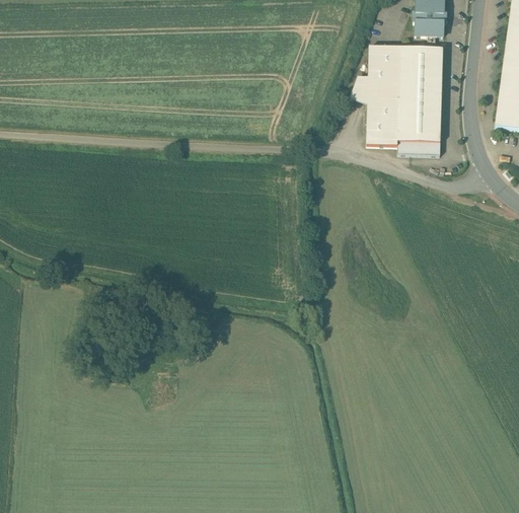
[(443,10),(444,0),(416,0),(416,9),(413,9),(413,19),(415,19),(415,32),(427,33),(435,33),(443,33),(443,20),(445,20),(445,10),(443,10)]
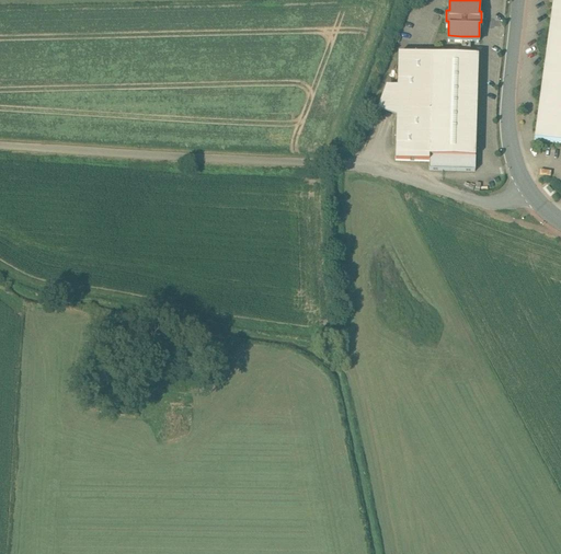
[(552,0),(540,89),(535,134),(560,137),(560,0),(552,0)]
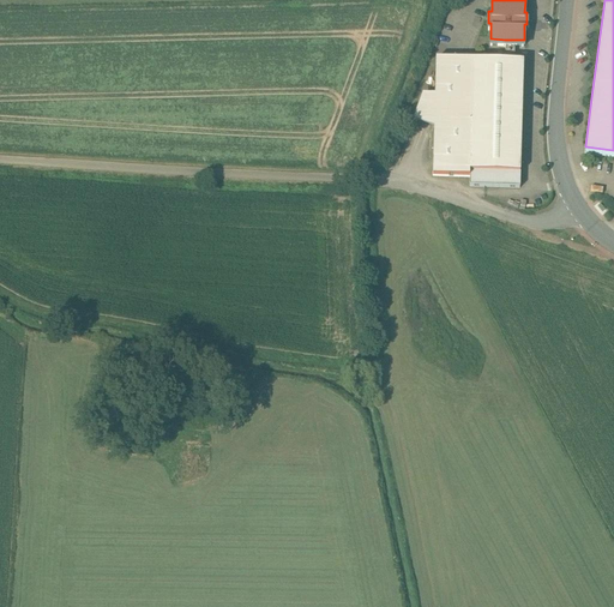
[(515,40),(505,40),(505,54),(515,54),(515,40)]
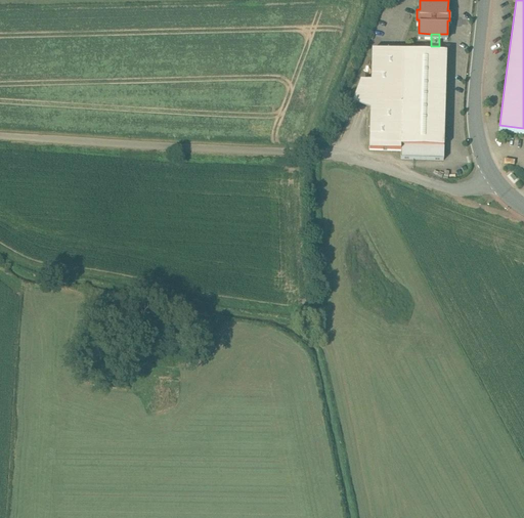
[(431,46),(403,45),(372,44),(372,76),(370,104),(369,144),(401,145),(401,141),(444,142),(446,46),(439,46),(431,46)]
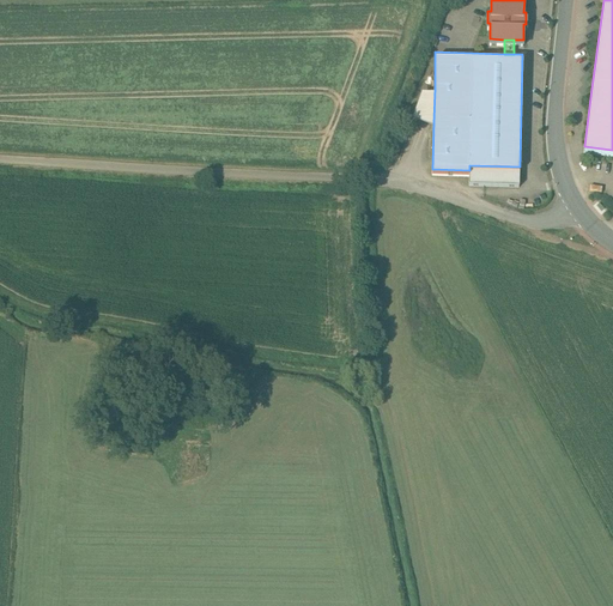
[(434,122),(435,89),(422,89),(413,114),(434,122)]
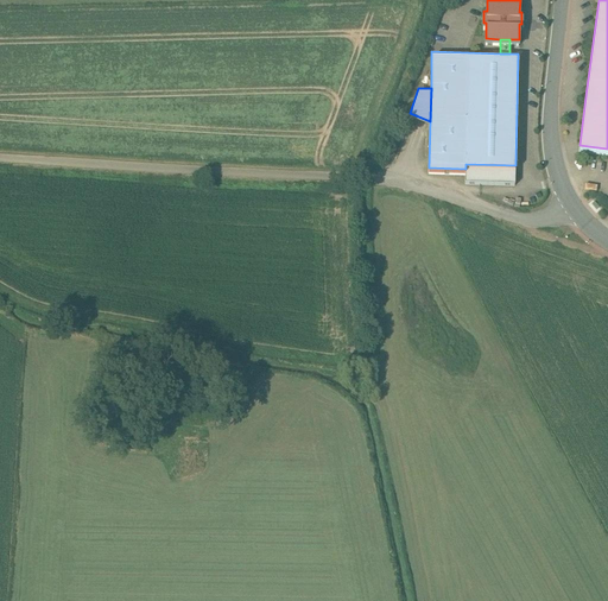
[(515,165),(466,164),(466,169),(464,178),(480,178),(514,179),(515,165)]
